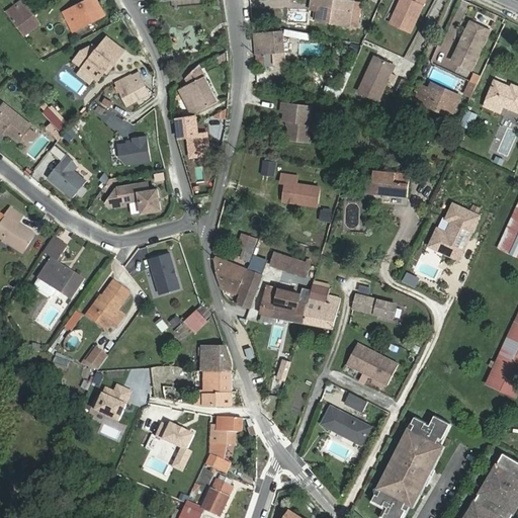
[(8,12),(12,18),(28,7),(23,0),(8,12)]
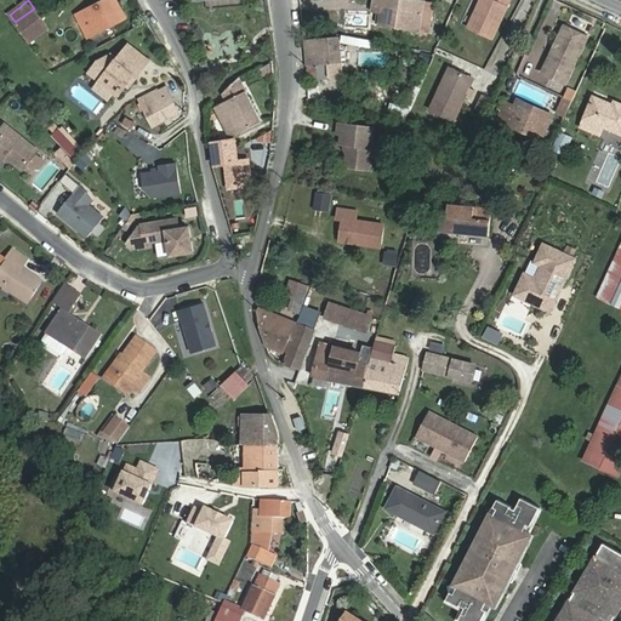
[(107,0),(85,11),(87,17),(80,21),(87,38),(126,18),(117,0),(107,0)]
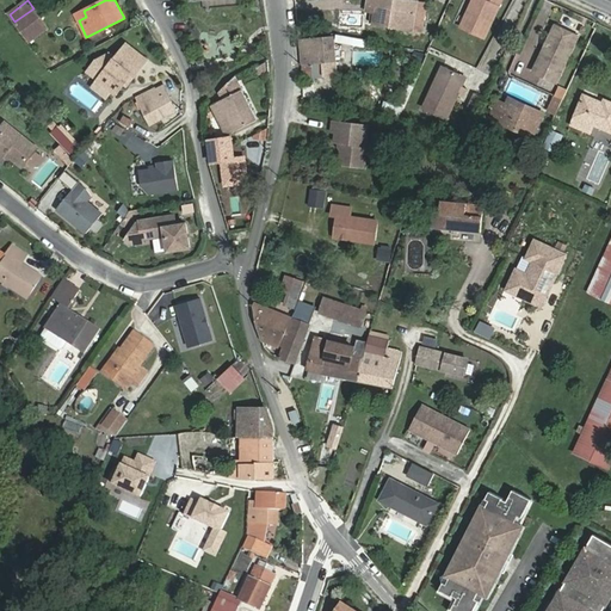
[(376,14),(375,23),(413,30),(417,1),(406,0),(369,0),(369,8),(374,8),(372,13),(376,14)]
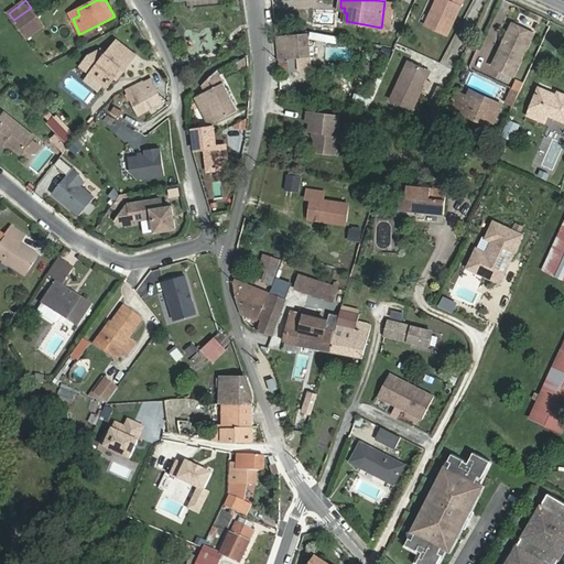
[(447,35),(461,7),(463,0),(436,0),(426,24),(447,35)]
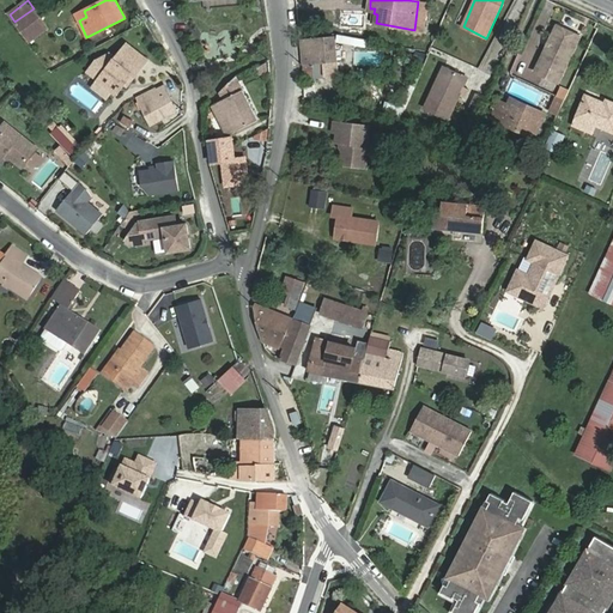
[(428,4),(418,1),(414,30),(424,31),(428,4)]
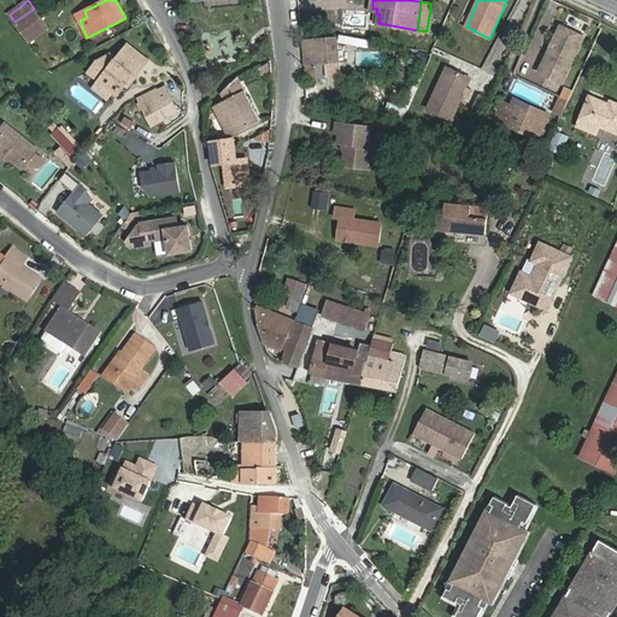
[(15,22),(22,31),(40,18),(34,9),(15,22)]
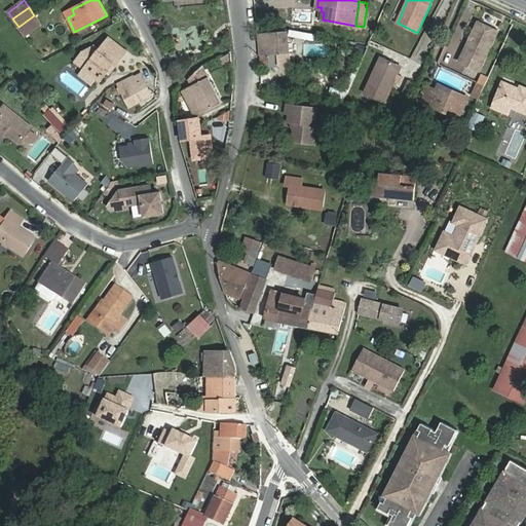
[(41,25),(34,15),(19,27),(26,36),(41,25)]
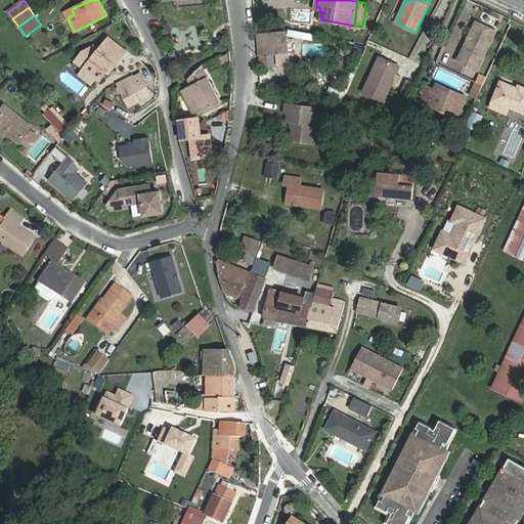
[(463,56),(460,63),(478,72),(496,32),(478,24),(475,25),(461,55),(463,56)]
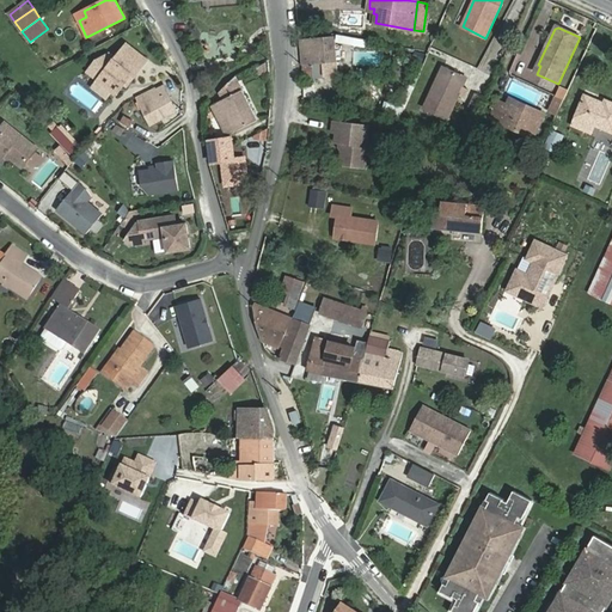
[(338,43),(357,44),(357,36),(338,35),(338,43)]
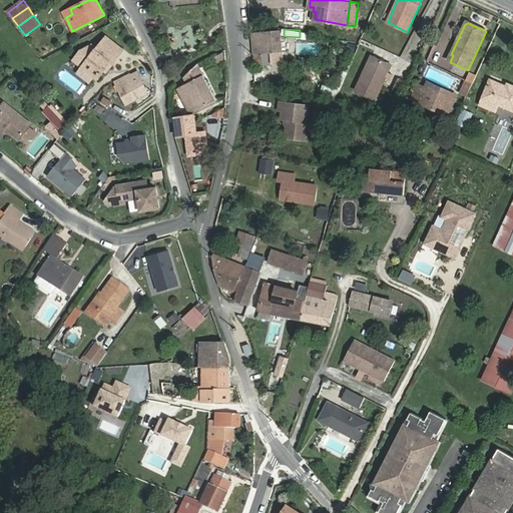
[(252,33),(255,59),(261,62),(263,58),(263,53),(282,51),(281,30),(252,33)]
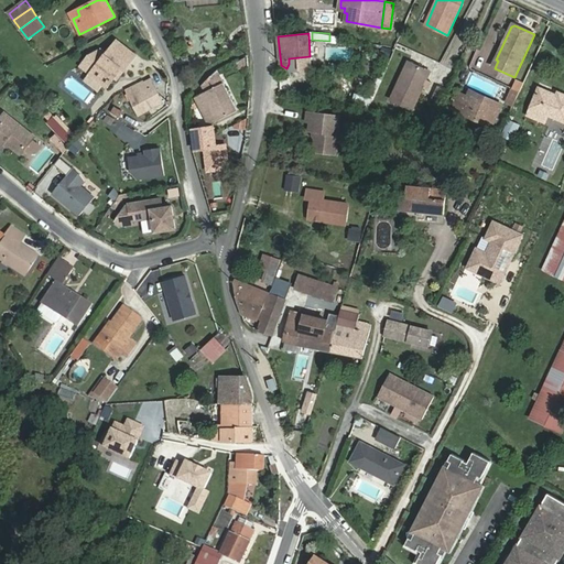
[(91,74),(107,87),(118,74),(120,76),(137,55),(118,41),(106,56),(99,52),(89,60),(87,64),(95,69),(91,74)]
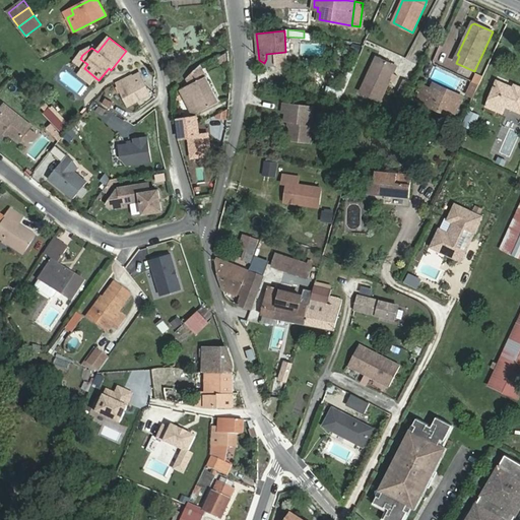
[(76,62),(84,68),(87,64),(80,59),(82,55),(76,62)]
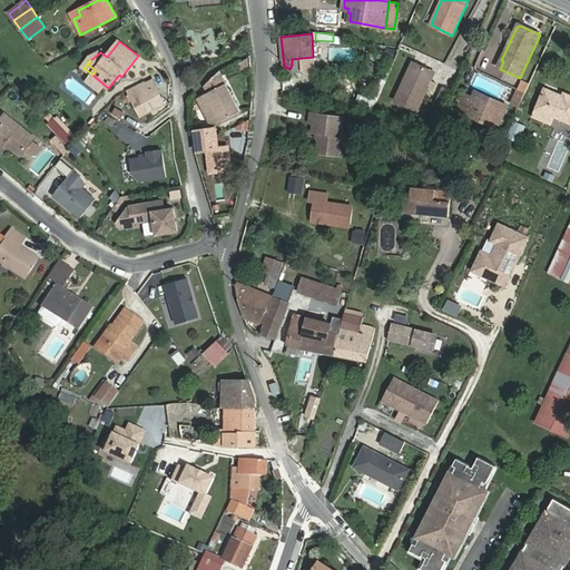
[(413,62),(395,100),(418,110),(434,72),(413,62)]
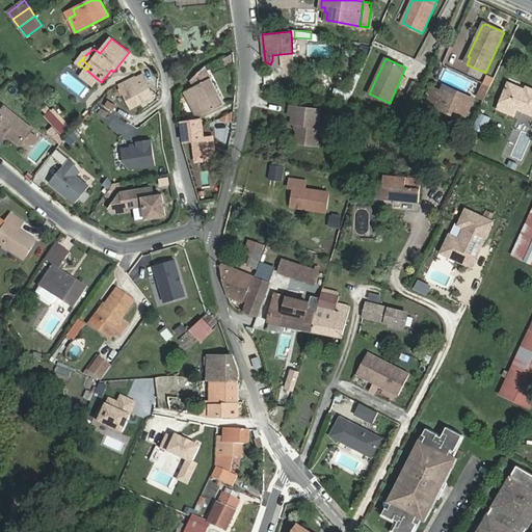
[(211,78),(206,65),(191,80),(194,87),(185,91),(198,118),(224,104),(211,78)]
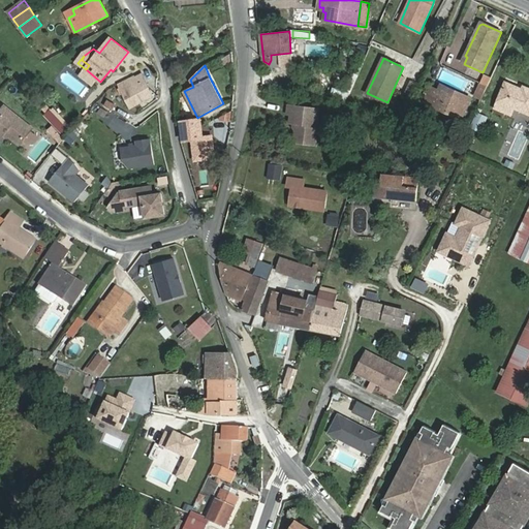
[(348,76),(336,75),(335,85),(347,87),(348,76)]
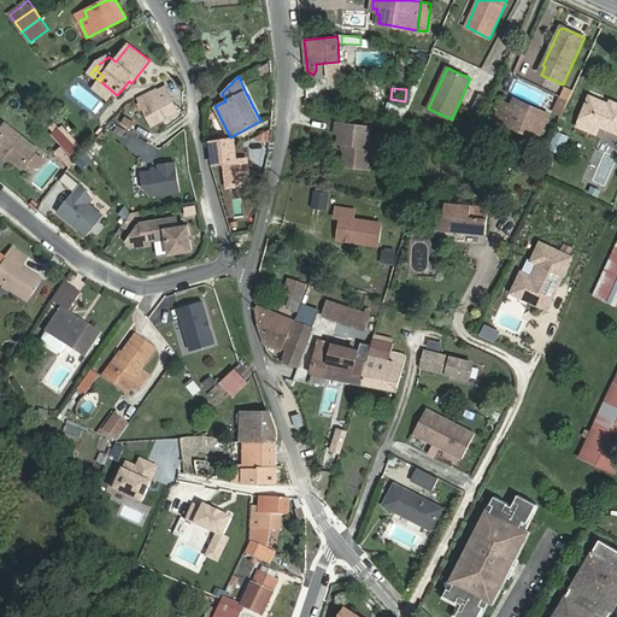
[(564,88),(560,97),(569,100),(574,92),(564,88)]
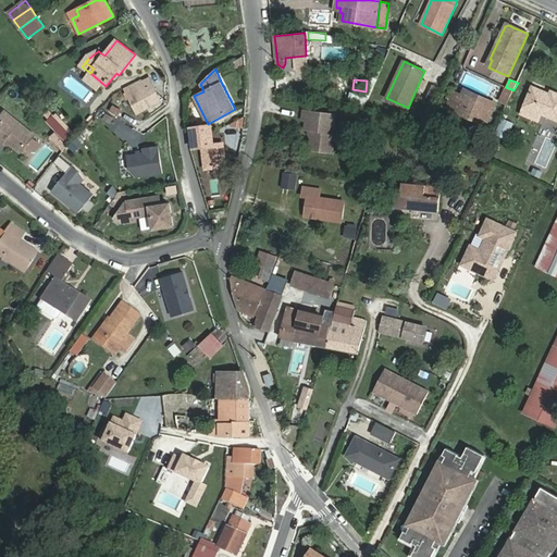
[(139,82),(134,85),(147,108),(160,100),(152,84),(143,88),(139,82)]
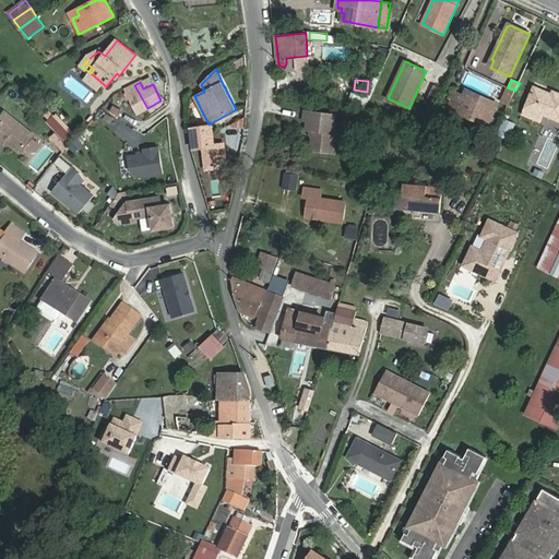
[(138,114),(147,108),(134,85),(126,90),(138,114)]
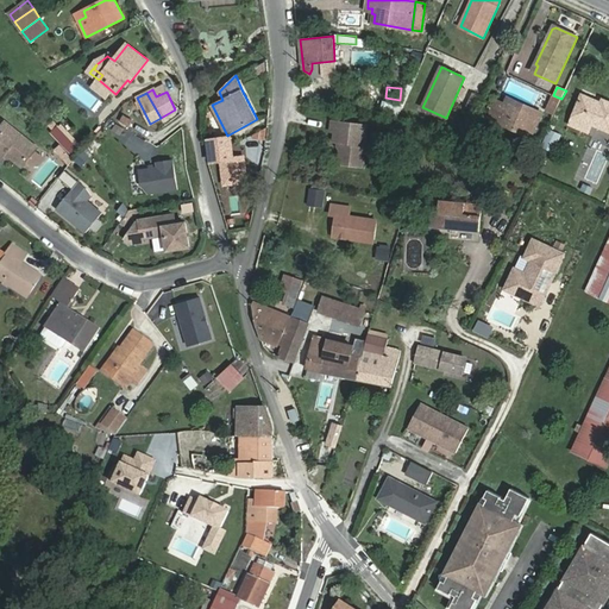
[(500,94),(497,100),(506,105),(507,101),(523,108),(526,106),(500,94)]
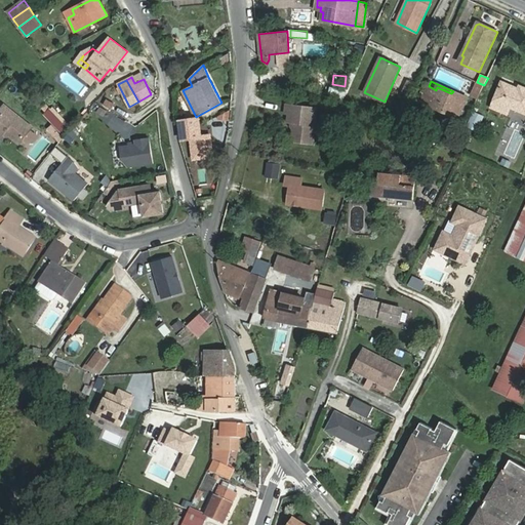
[(501,82),(494,102),(492,108),(508,114),(511,107),(524,113),(524,88),(520,86),(518,89),(501,82)]
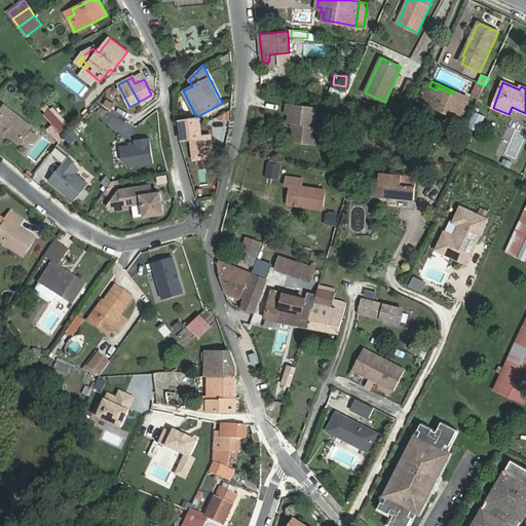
[(332,86),(329,99),(345,103),(348,90),(332,86)]
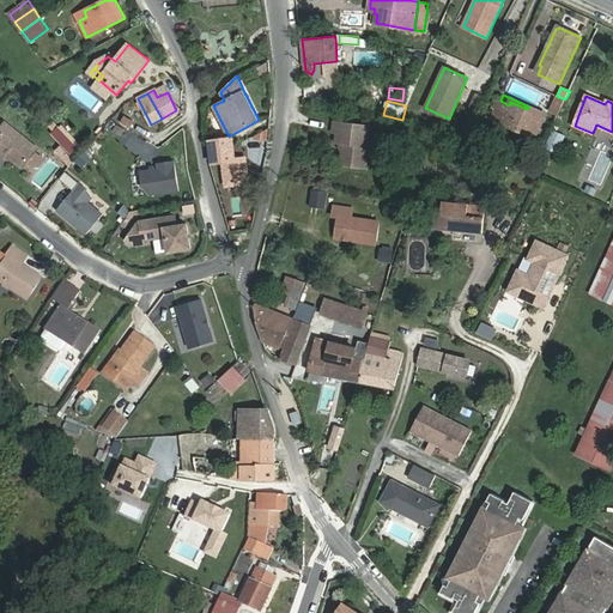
[(546,114),(529,107),(527,109),(510,102),(509,105),(501,101),(492,119),(535,138),(546,114)]
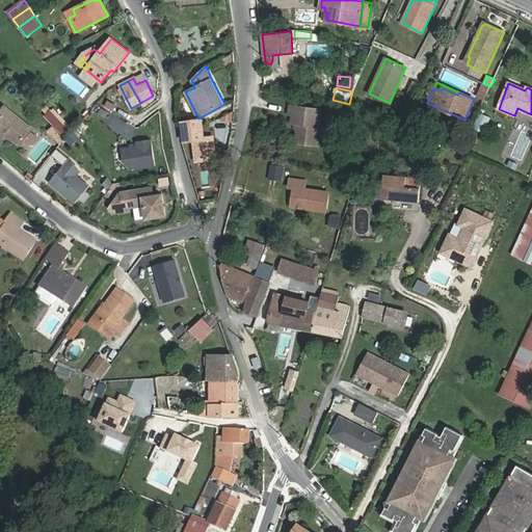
[(106,106),(113,110),(116,105),(108,101),(106,106)]
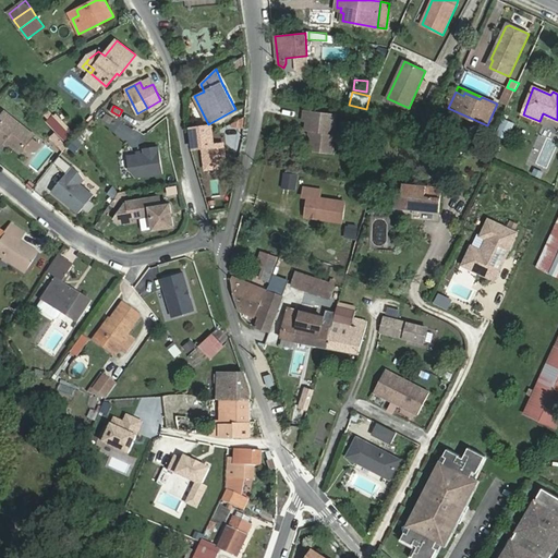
[(49,111),(43,117),(65,143),(72,137),(49,111)]
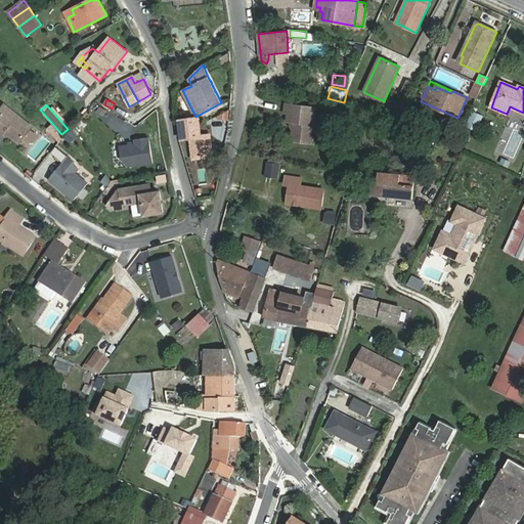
[(316,108),(286,104),(285,113),(289,114),(288,122),(294,123),(292,141),(311,143),(316,108)]
